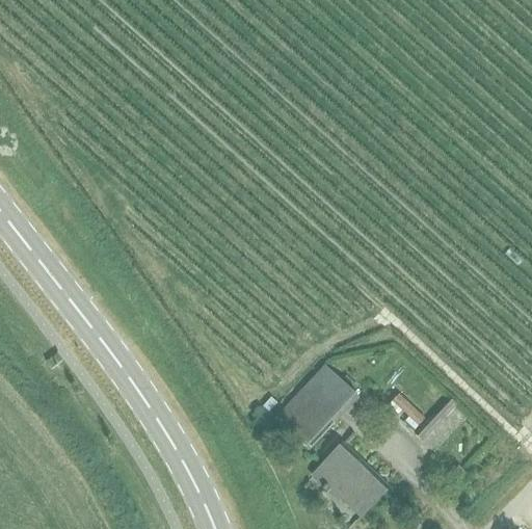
[(308,448),(358,395),(325,364),(275,417),(308,448)]
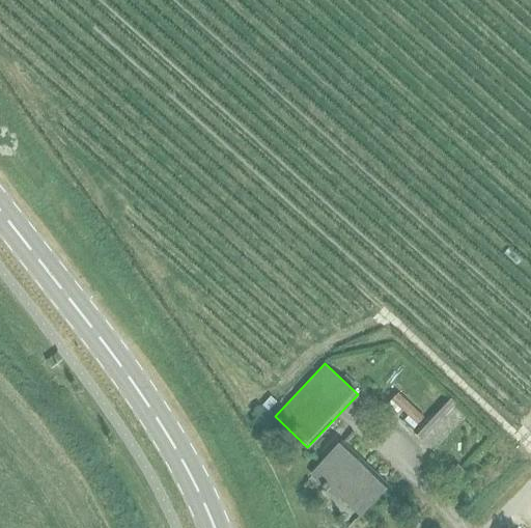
[(423,416),(398,392),(392,398),(417,423),(423,416)]
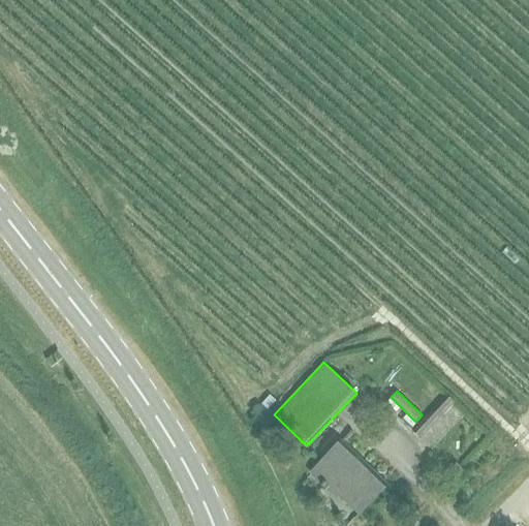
[(269,393),(260,402),(268,408),(275,399),(269,393)]
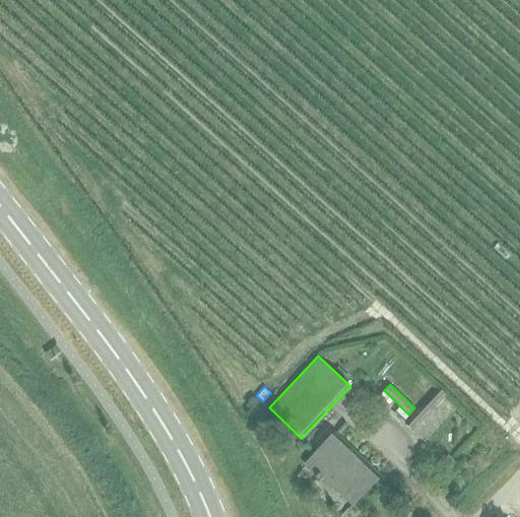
[(439,387),(406,423),(414,430),(446,394),(439,387)]
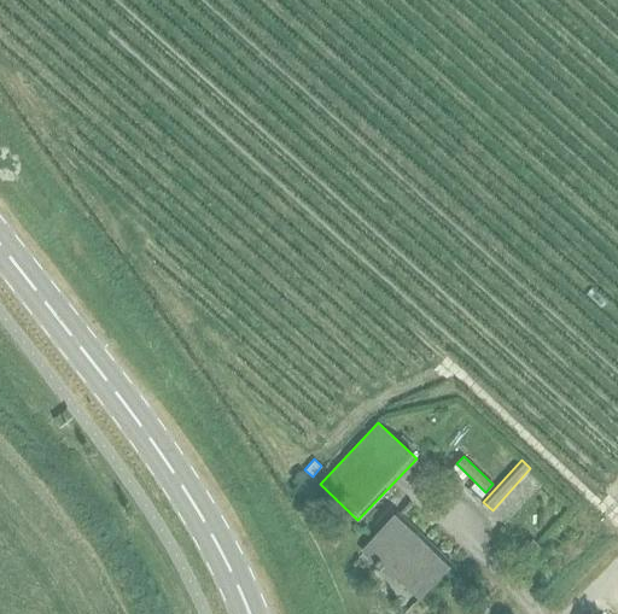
[(420,596),(450,565),(398,514),(363,550),(377,563),(374,565),(380,569),(382,568),(390,576),(395,572),(420,596)]
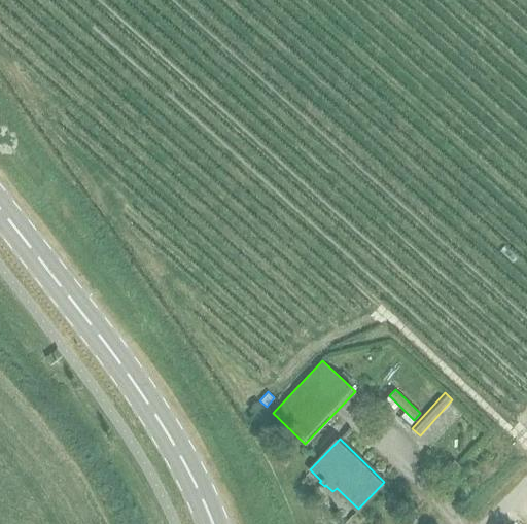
[(455,459),(450,464),(460,474),(465,468),(455,459)]
